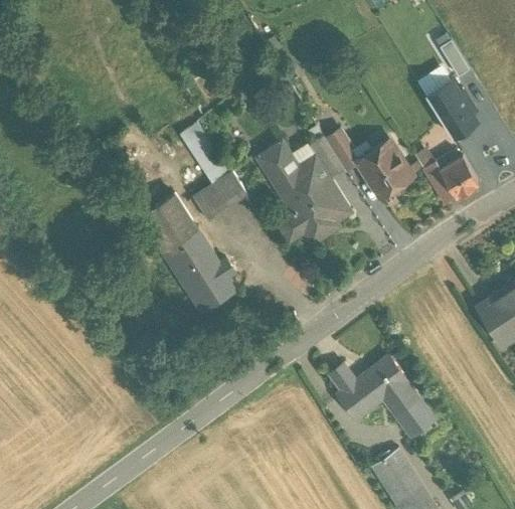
[(437,38),(442,46),(451,40),(446,32),(437,38)]
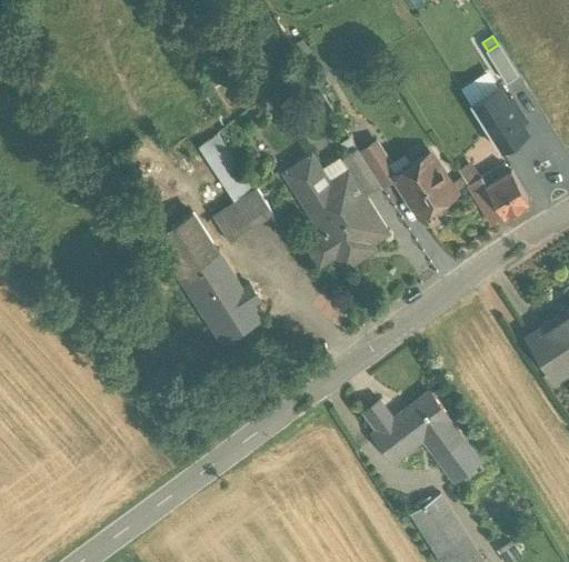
[(507,86),(519,78),(498,44),(488,51),(487,51),(507,86)]
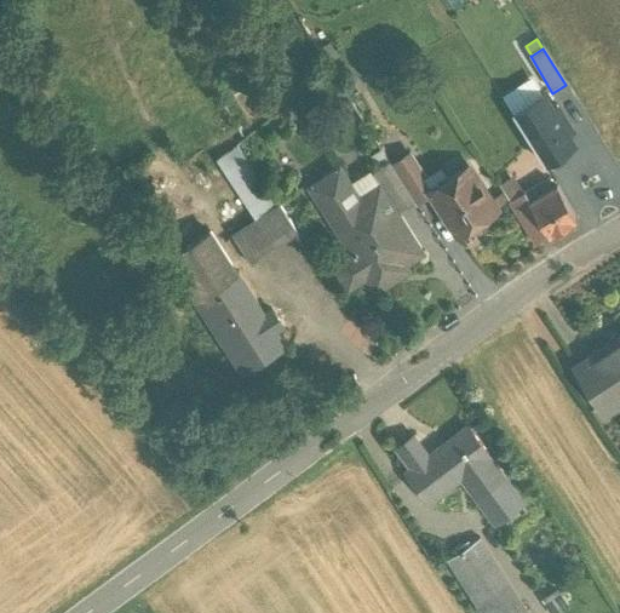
[(544,166),(575,147),(545,97),(514,115),(544,166)]
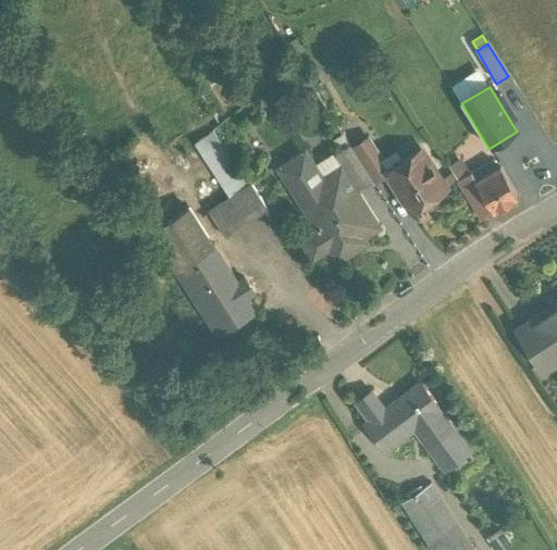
[(212,130),(196,141),(211,165),(229,155),(212,130)]
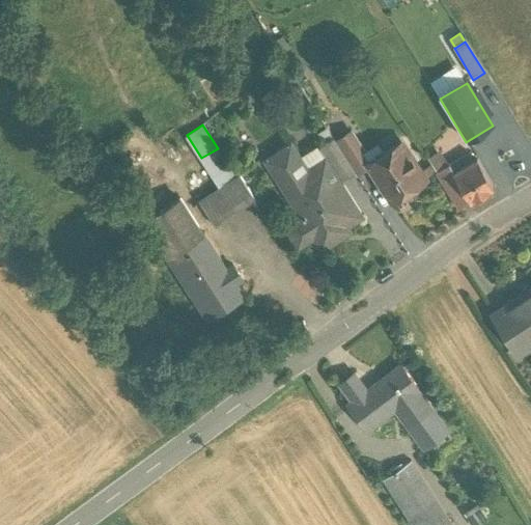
[(369,163),(351,132),(335,141),(355,173),(369,165),(368,164),(369,163)]
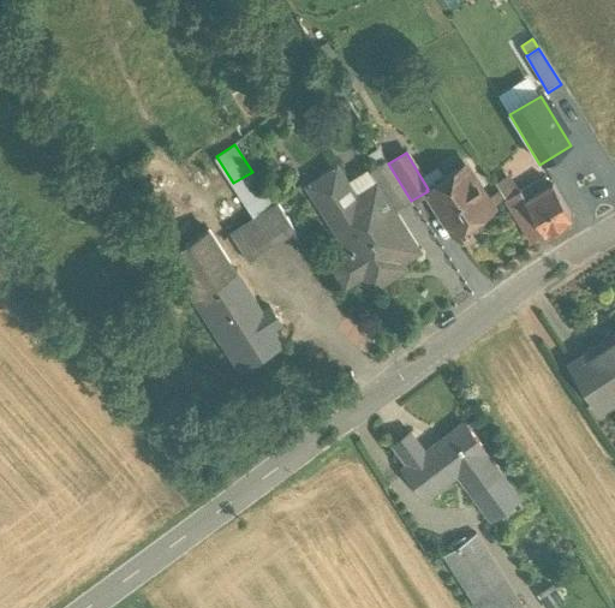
[(388,164),(384,159),(369,170),(378,184),(395,210),(411,201),(388,164)]
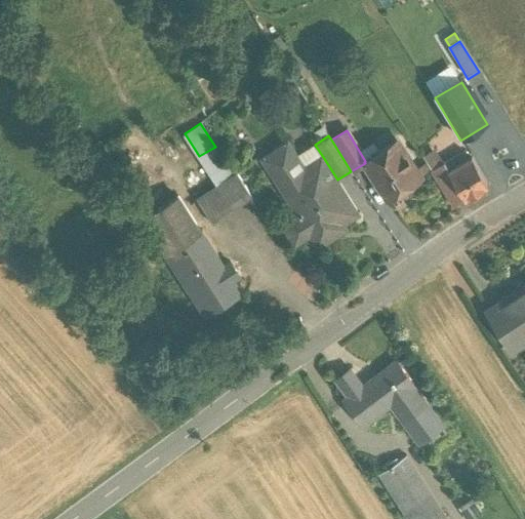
[(323,157),(305,168),(287,140),(273,149),(260,157),(261,158),(291,205),(295,203),(300,212),(282,224),(294,243),(309,234),(317,246),(337,234),(334,228),(358,212),(337,180),(323,157)]
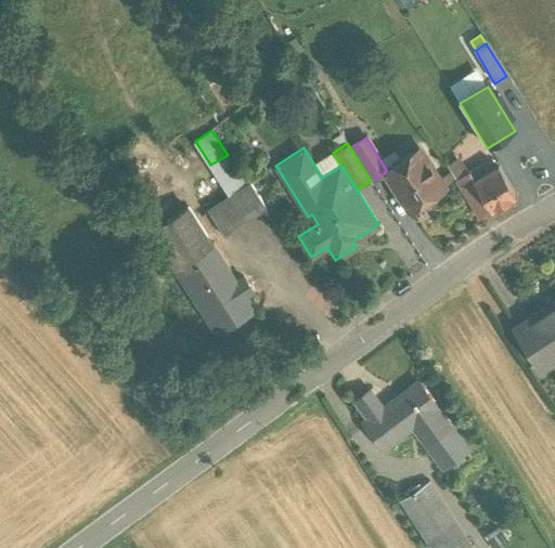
[(443,188),(420,149),(386,170),(385,171),(386,172),(409,209),(443,188)]
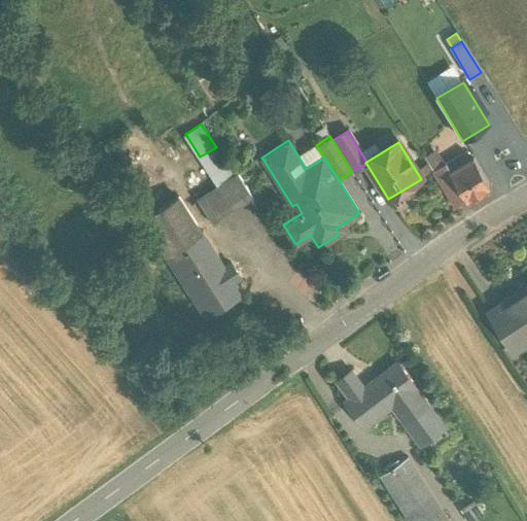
[(235,176),(216,147),(200,157),(219,186),(235,176)]
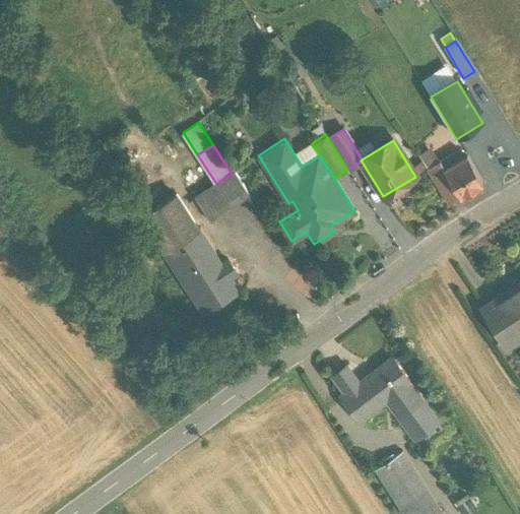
[(432,150),(419,157),(427,170),(439,162),(432,150)]
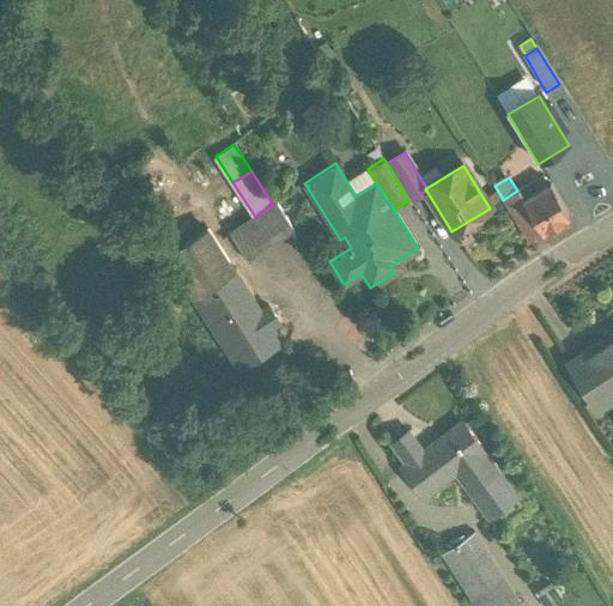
[(540,177),(519,191),(523,200),(546,187),(540,177)]
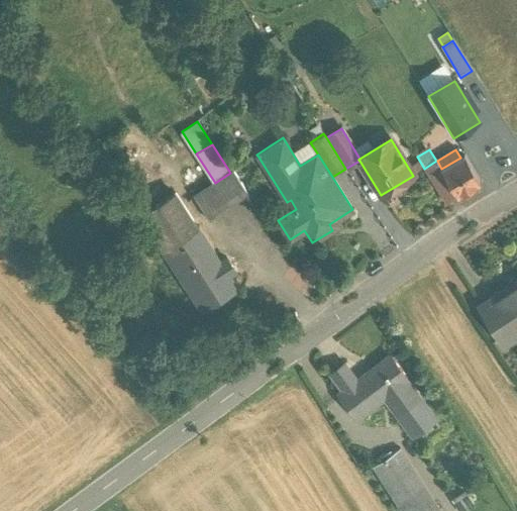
[(441,169),(440,170),(457,198),(481,185),(463,156),(460,158),(441,169)]
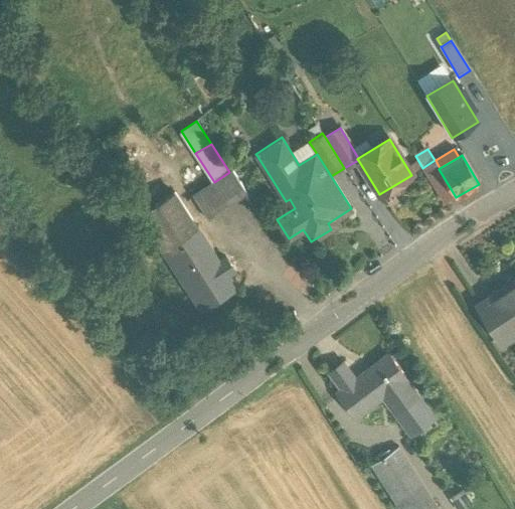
[(155,204),(118,156),(104,166),(140,214),(141,213),(155,204)]
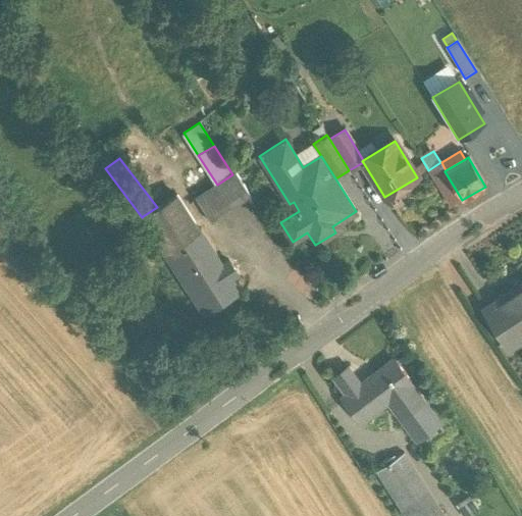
[(462,200),(445,171),(446,170),(441,162),(440,162),(428,170),(451,206),(462,200)]
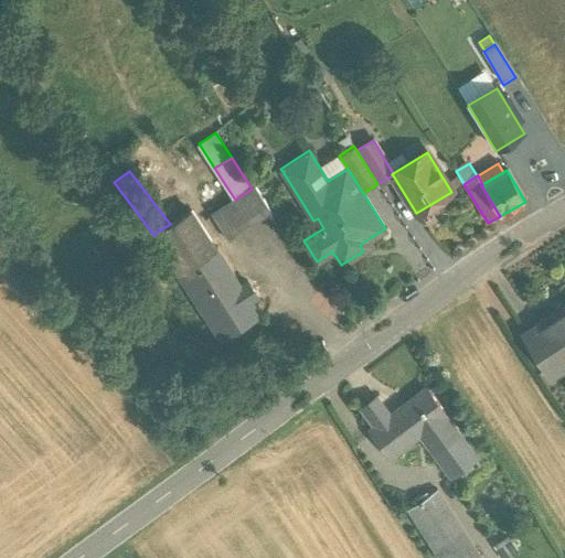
[(235,200),(212,214),(227,239),(272,212),(255,186),(252,189),(235,200)]
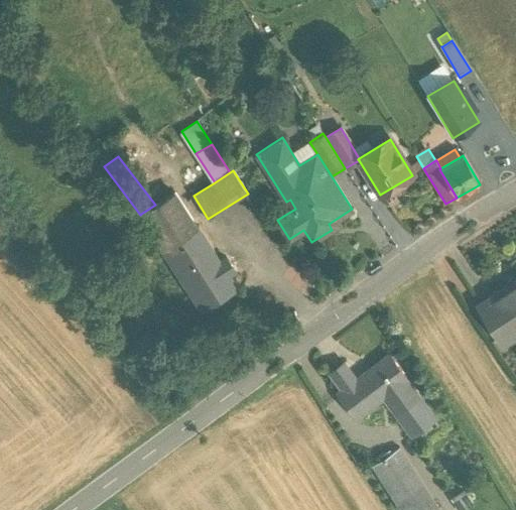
[(155,205),(141,214),(162,248),(197,227),(174,193),(155,205)]
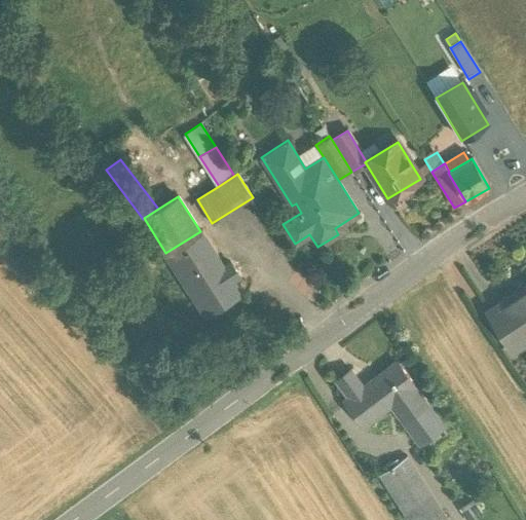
[(165,253),(205,316),(240,294),(231,280),(235,277),(235,274),(230,267),(228,266),(224,268),(214,251),(200,230),(200,231),(165,253)]
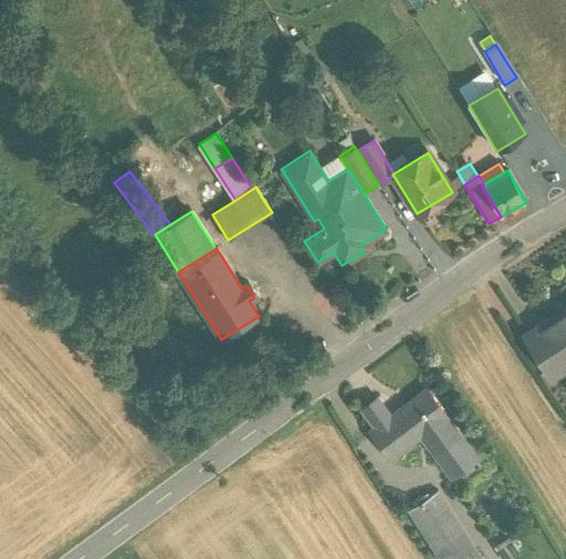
[(565,368),(565,310),(526,338),(553,378),(565,368)]
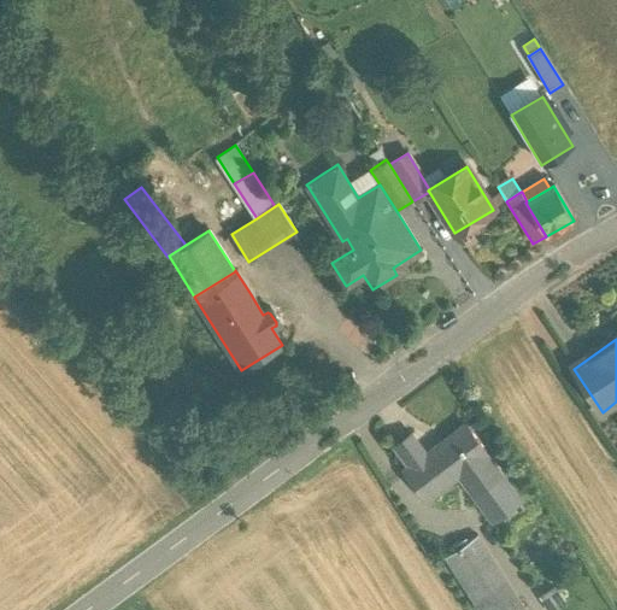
[(466,428),(427,457),(430,462),(413,474),(410,469),(405,474),(424,502),(459,475),(494,521),(517,504),(483,457),(487,455),(466,428)]
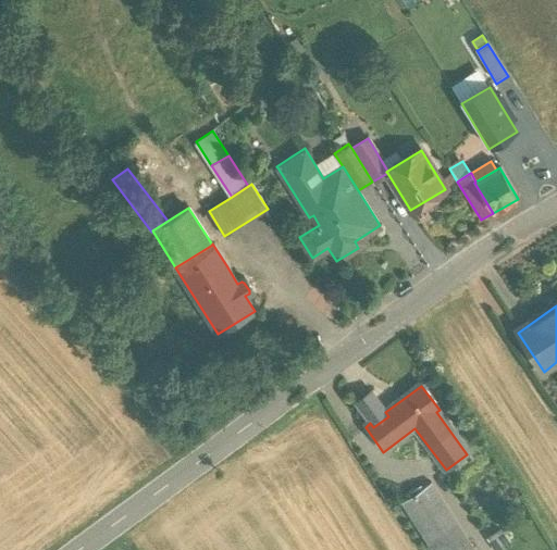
[(385,412),(370,392),(356,403),(370,423),(373,427),(388,416),(385,412)]
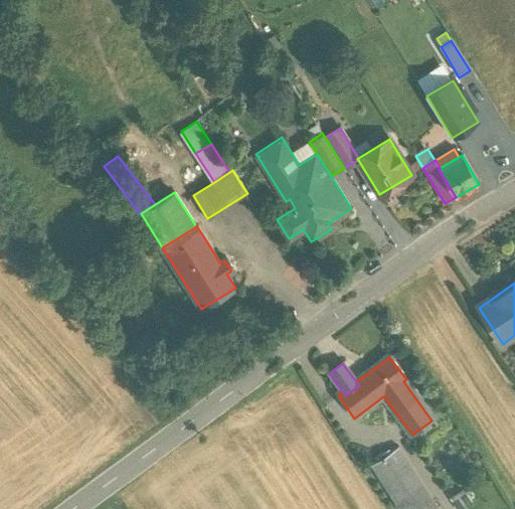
[(436,508),(398,450),(370,468),(396,508),(436,508)]
